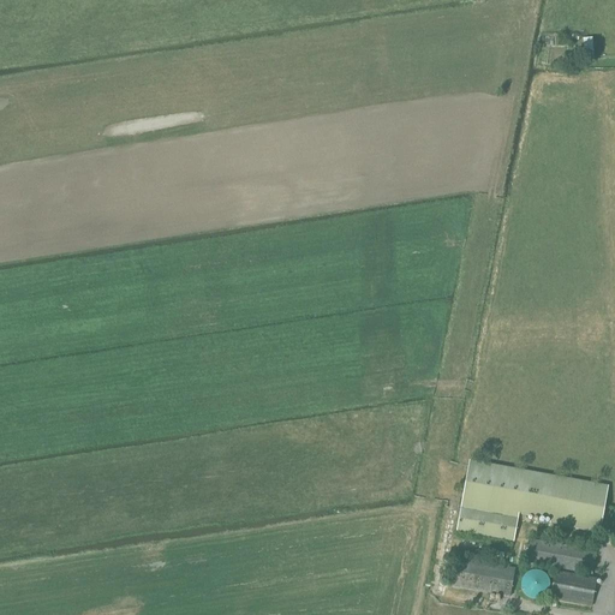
[(592,39),(583,40),(584,58),(593,58),(592,46),(592,45),(592,39)]
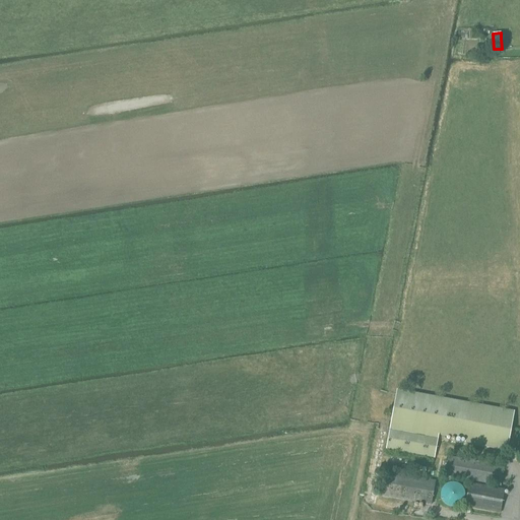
[(508,451),(512,430),(515,411),(397,390),(386,450),(435,459),(439,436),(466,441),(465,444),(508,451)]
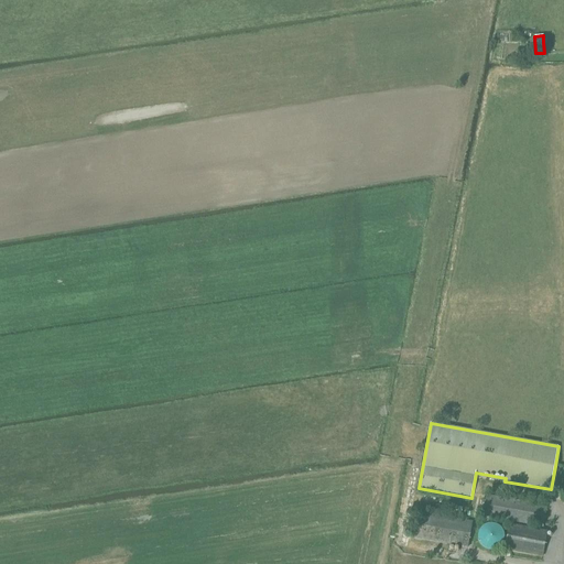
[(486,495),(483,517),(543,528),(548,506),(486,495)]
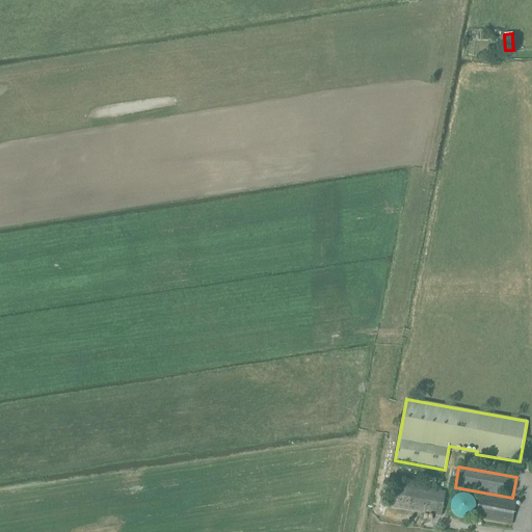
[(441,517),(446,491),(394,482),(389,508),(441,517)]
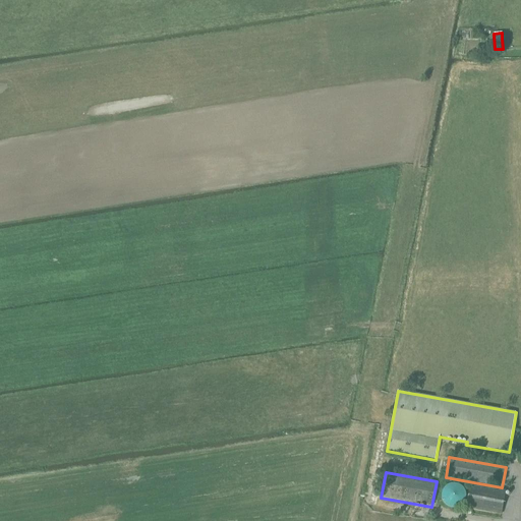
[(466,497),(466,496),(466,495),(466,494),(465,493),(465,491),(465,490),(464,489),(464,488),(463,487),(462,487),(461,486),(461,485),(460,485),(459,484),(458,484),(456,483),(455,483),(454,483),(452,483),(451,484),(449,484),(448,485),(447,485),(446,486),(445,487),(444,487),(444,488),(443,489),(443,490),(442,491),(442,493),(442,494),(442,495),(442,496),(442,497),(442,498),(442,499),(442,500),(443,501),(443,502),(444,503),(444,504),(445,505),(446,505),(448,507),(450,508),(451,508),(452,508),(454,508),(456,508),(457,508),(459,507),(460,507),(461,506),(461,505),(462,505),(463,504),(464,503),(464,502),(465,501),(465,500),(465,499),(466,498),(466,497)]
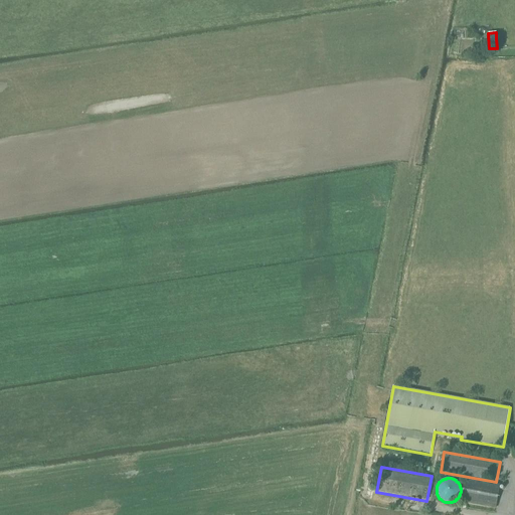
[(495,509),(499,485),(465,479),(461,503),(495,509)]
